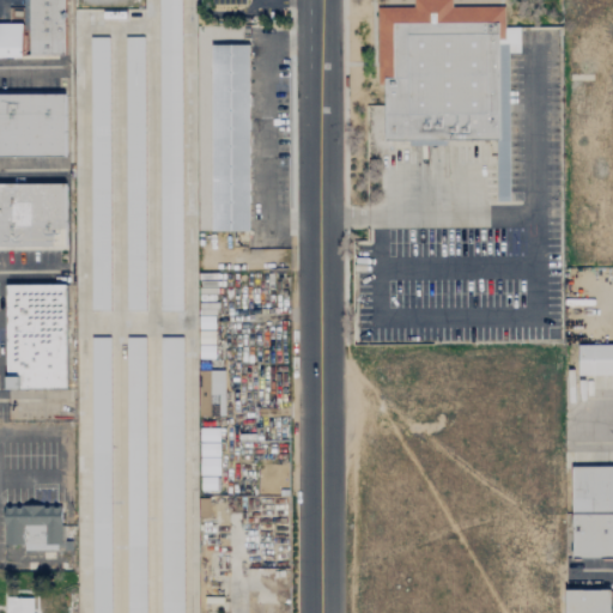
[(30,0),(64,0),(65,54),(31,54),(30,0)]
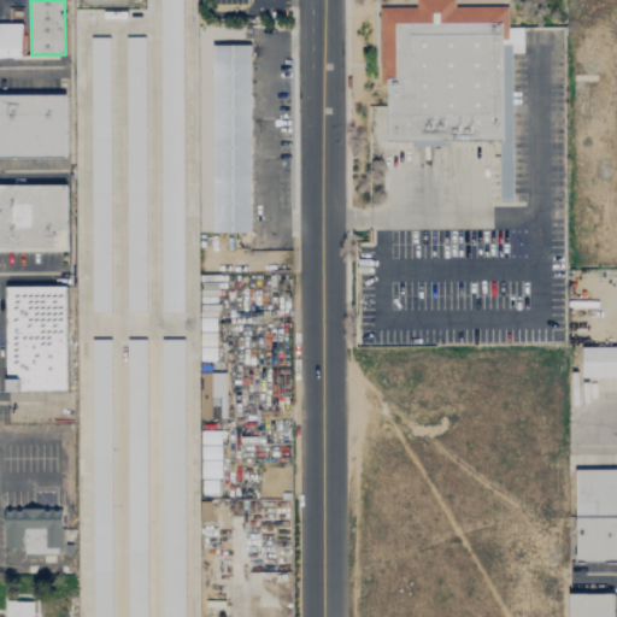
[(157,0),(186,0),(186,36),(186,616),(93,616),(89,35),(158,34),(157,0)]
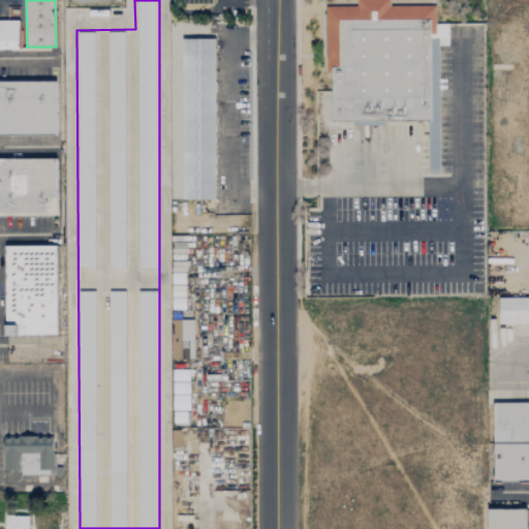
[(358,0),(391,0),(391,6),(436,6),(436,23),(436,34),(431,34),(431,37),(431,122),(386,122),(386,126),(353,126),(353,122),(316,122),(316,91),(333,91),(332,73),(325,73),(325,6),(358,6),(358,0)]
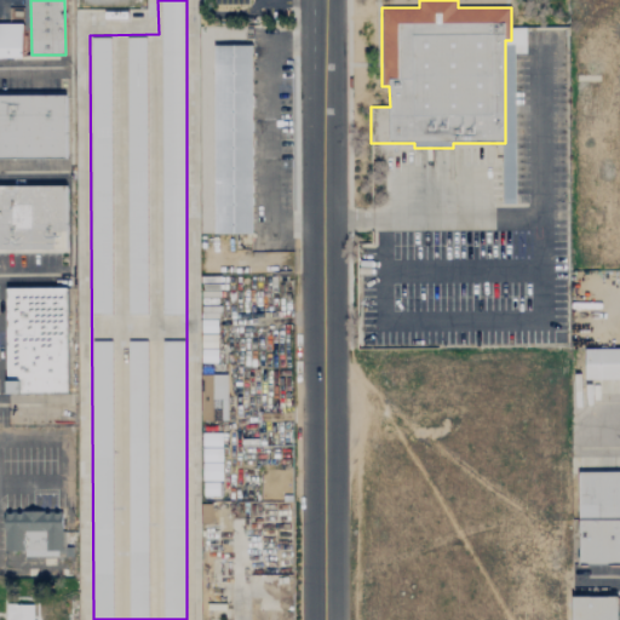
[(0,23),(23,23),(23,58),(0,58),(0,23)]
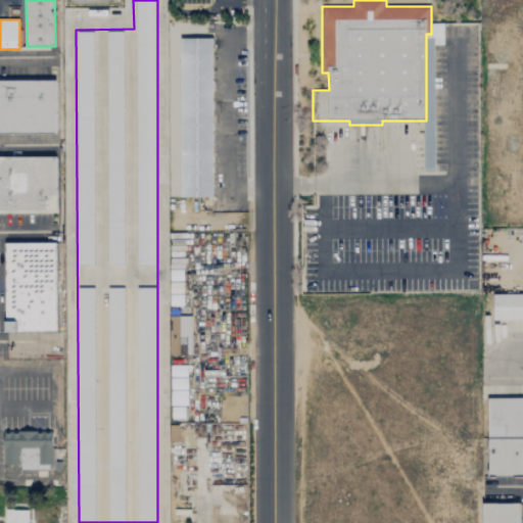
[(424,121),(424,172),(435,172),(435,45),(444,45),(444,22),(431,22),(431,34),(426,34),(426,37),(426,121),(424,121)]
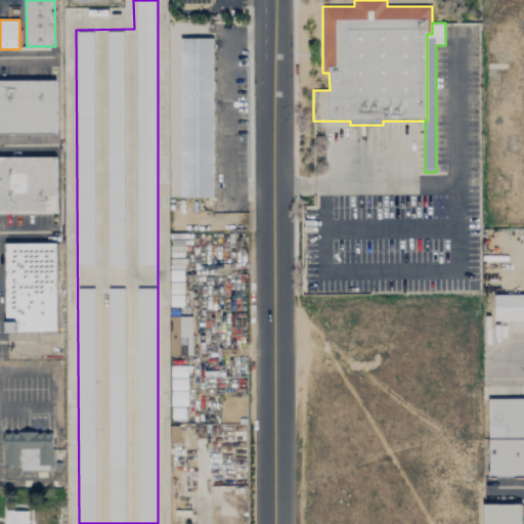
[(180,38),(213,37),(213,199),(180,199),(180,38)]
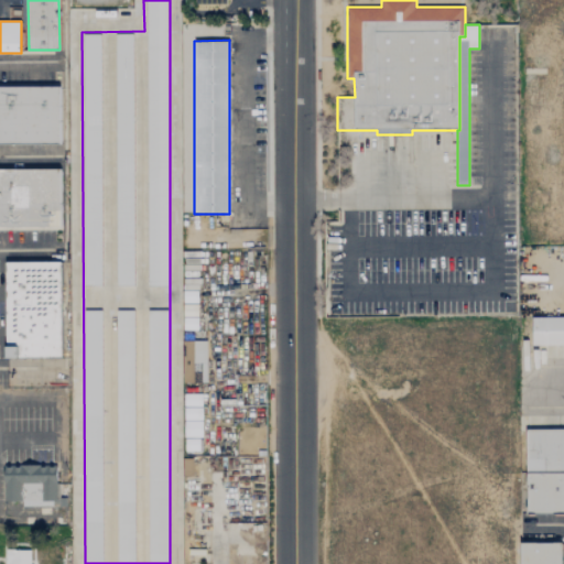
[(0,85),(62,85),(62,144),(0,144),(0,85)]
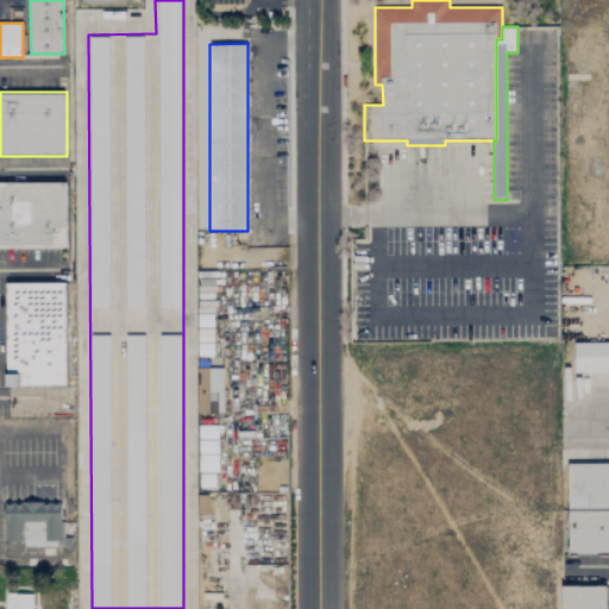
[(0,181),(67,181),(67,248),(0,248),(0,181)]
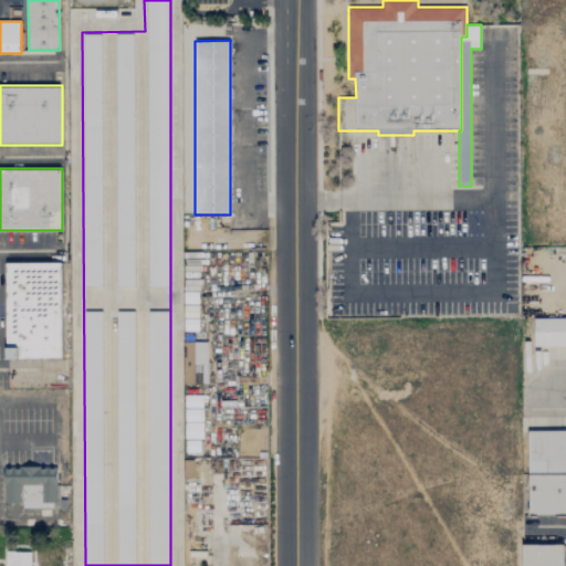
[(2,262),(61,262),(62,363),(3,363),(2,262)]
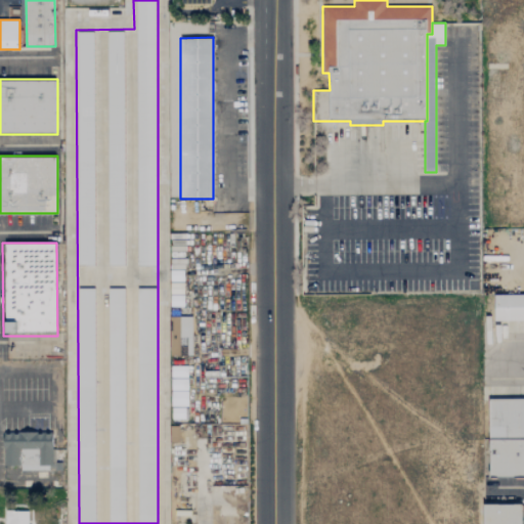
[(494,294),(523,293),(523,320),(494,320),(494,294)]
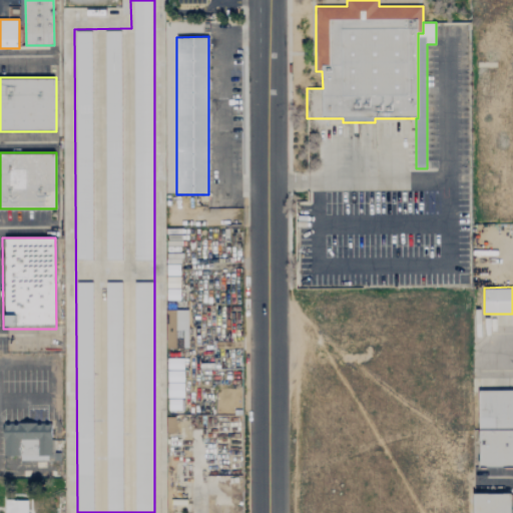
[(165,304),(166,349),(188,348),(187,310),(175,311),(175,303),(165,304)]
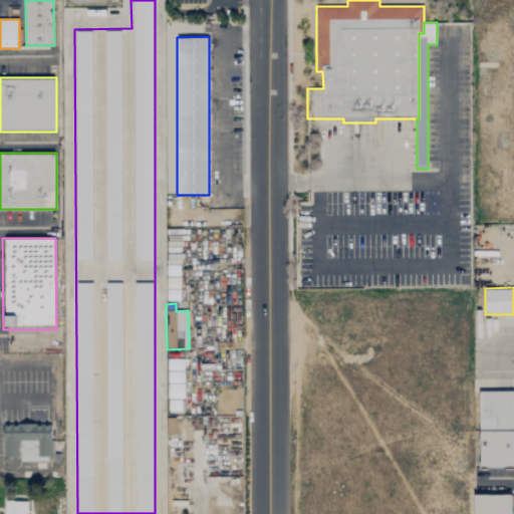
[(168,399),(184,399),(183,358),(167,359),(168,399)]
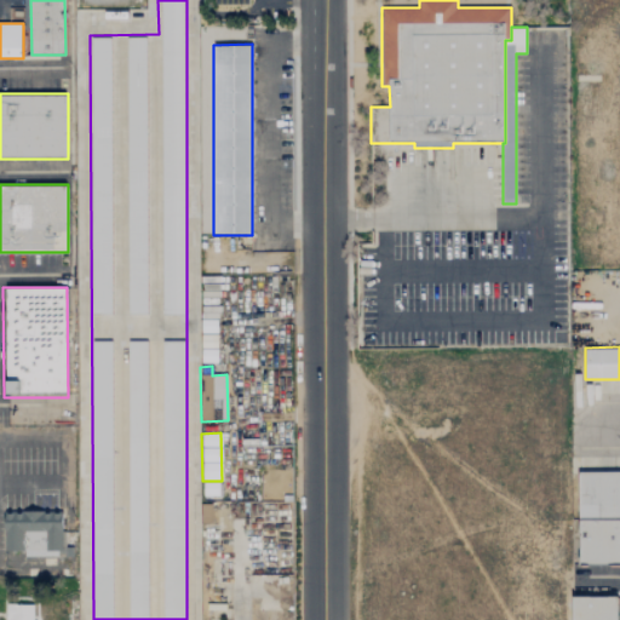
[(578,470),(579,516),(619,516),(619,469),(585,470),(578,470)]
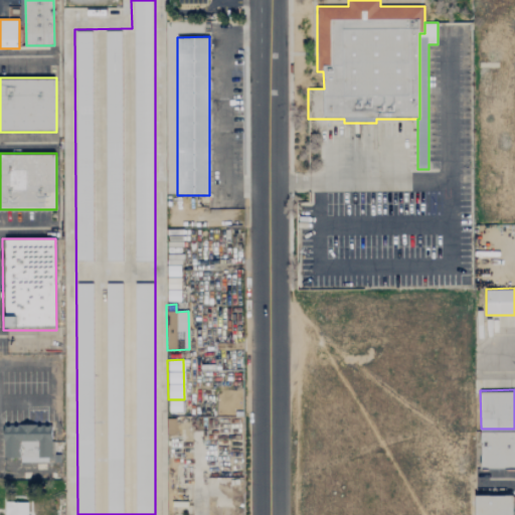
[(2,457),(23,457),(23,463),(60,463),(60,440),(52,440),(52,421),(2,421),(2,457)]
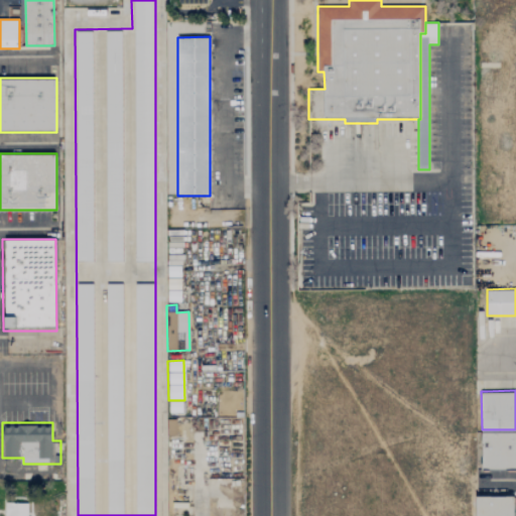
[(515,429),(482,429),(482,472),(515,471),(515,429)]
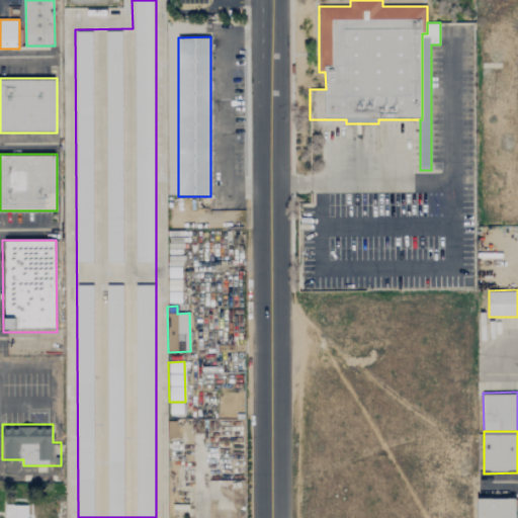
[(477,517),(478,497),(517,497),(517,517),(477,517)]
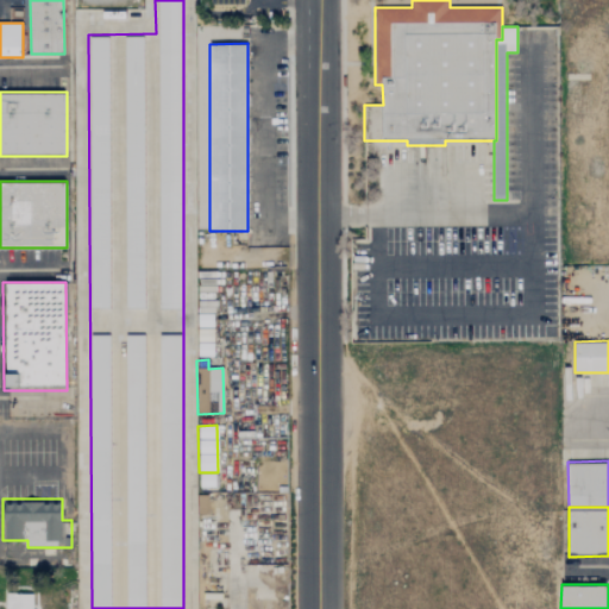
[(6,608),(6,592),(36,592),(36,608),(6,608)]
